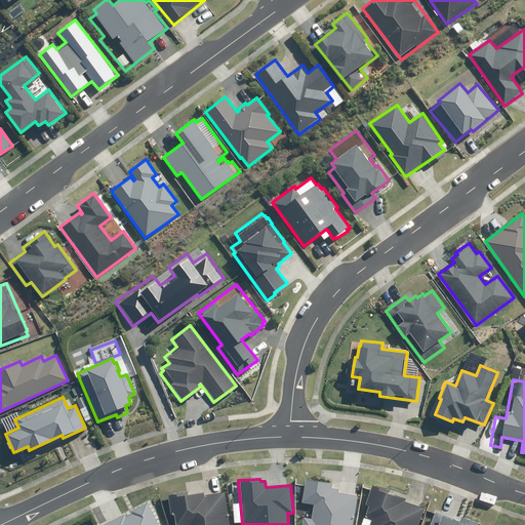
[(354,524),(359,495),(338,492),(339,489),(332,488),(332,483),(306,479),(303,502),(314,503),(312,518),(304,517),(301,524),(354,524)]
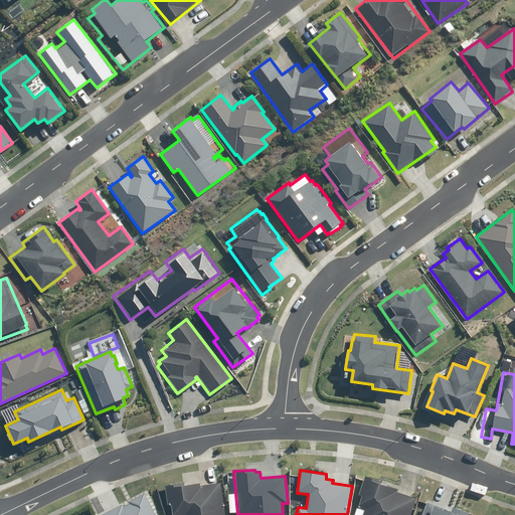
[(399,489),(382,484),(383,481),(366,476),(360,495),(363,496),(359,508),(365,510),(363,514),(411,514),(417,498),(398,492),(399,489)]
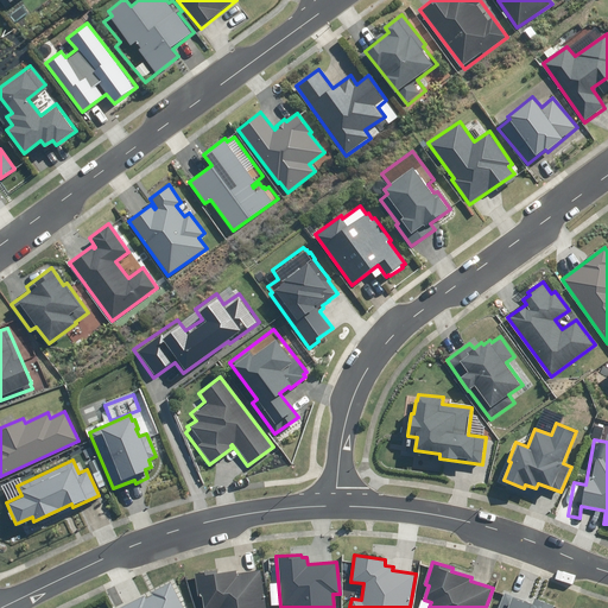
[(265,607),(259,569),(235,572),(234,569),(215,572),(215,569),(192,572),(196,596),(197,596),(201,596),(202,607),(265,607)]
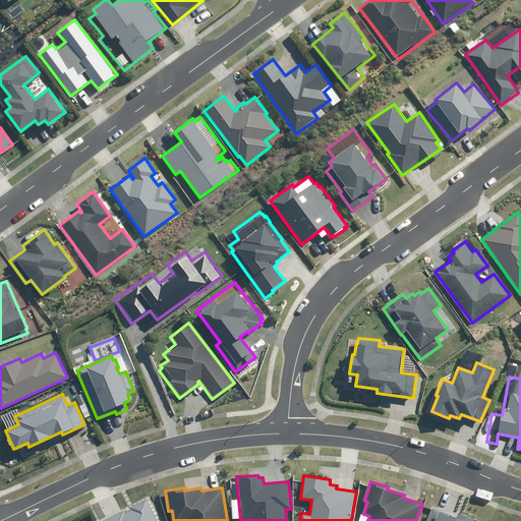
[(157,520),(145,498),(128,507),(130,509),(125,512),(123,510),(101,520),(157,520)]
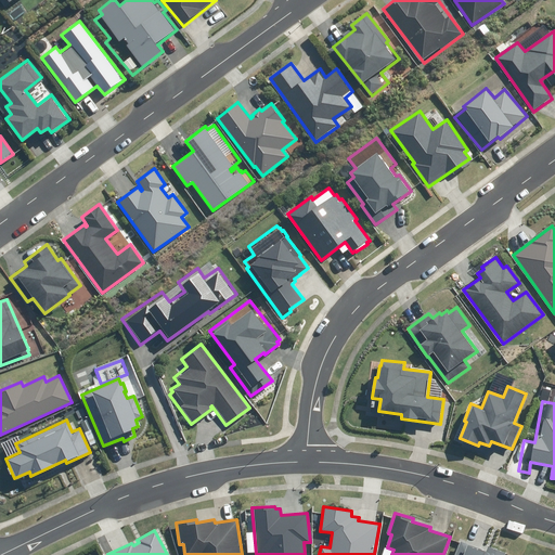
[(505,554),(507,552),(489,545),(488,550),(479,547),(461,541),(455,554),(505,554)]
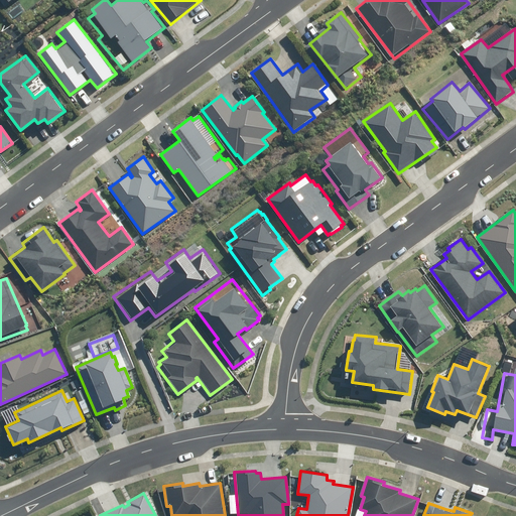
All buildings are outlined.
